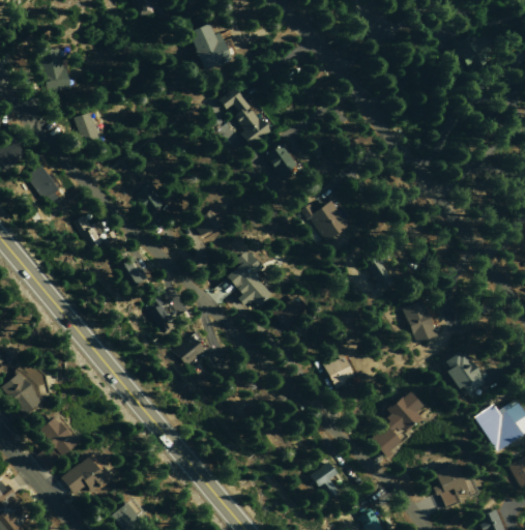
[(152,0),(137,0),(140,16),(154,13),(152,0)]
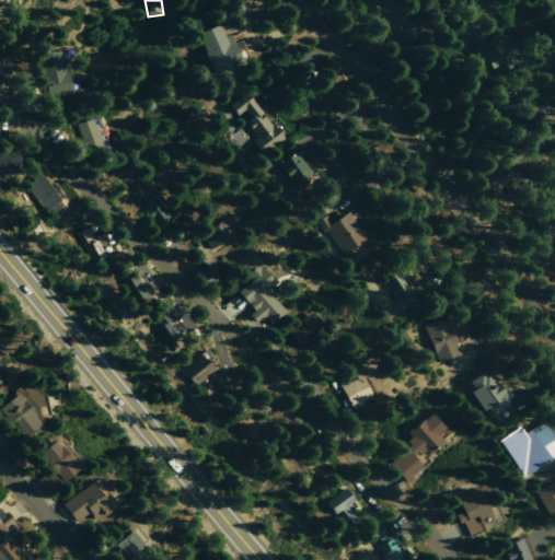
[(554,0),(543,0),(554,9),(554,0)]
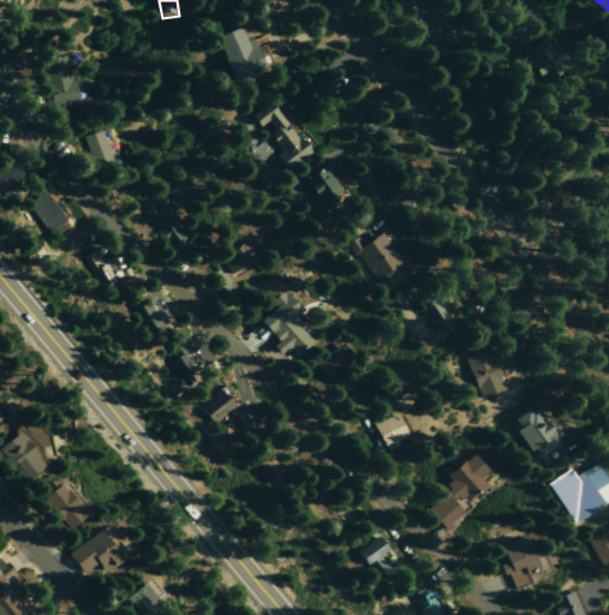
[(252,37),(246,40),(242,27),(218,36),(236,82),(266,69),(252,37)]
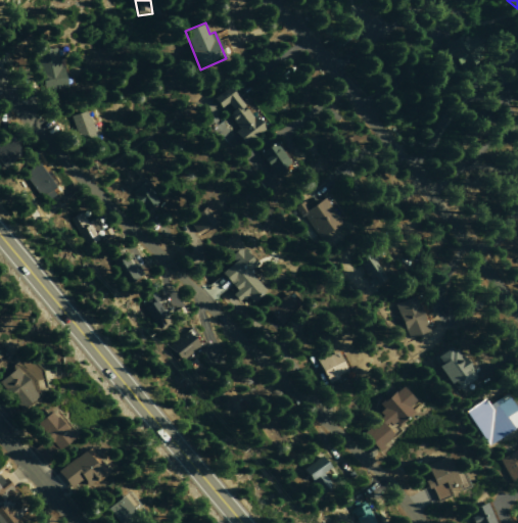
[(62,48),(42,50),(46,91),(66,89),(62,48)]
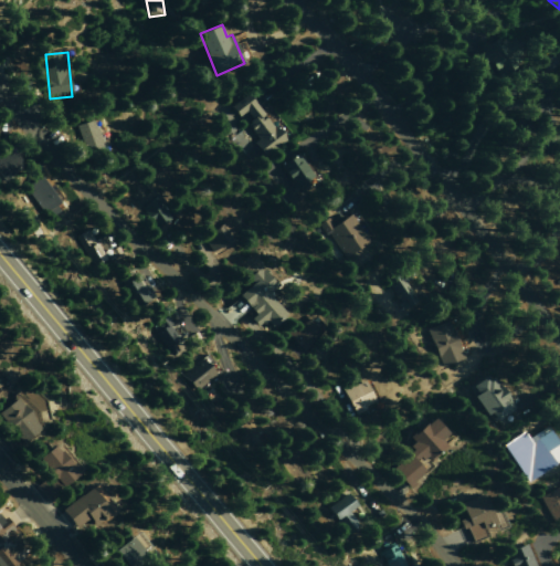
[(234,104),(261,139),(257,143),(267,156),(288,142),(251,92),(234,104)]
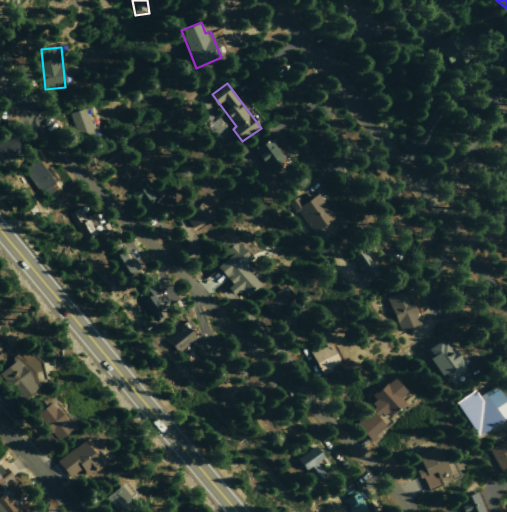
[(72,113),(82,138),(97,132),(87,108),(72,113)]
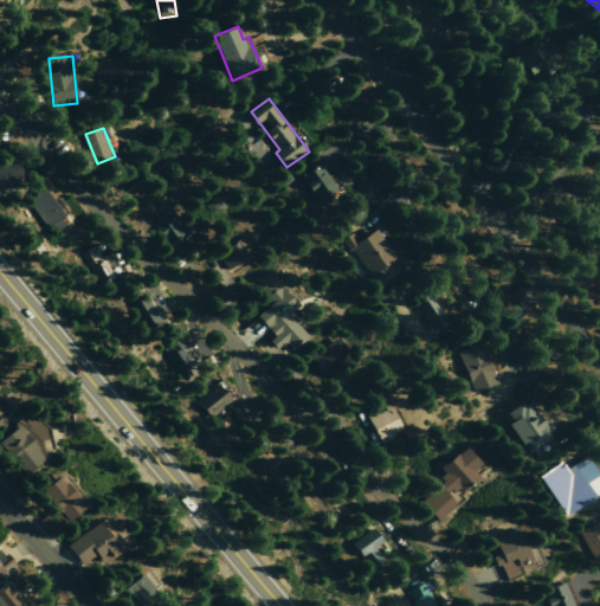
[(0,162),(0,185),(4,192),(26,180),(12,156),(0,162)]
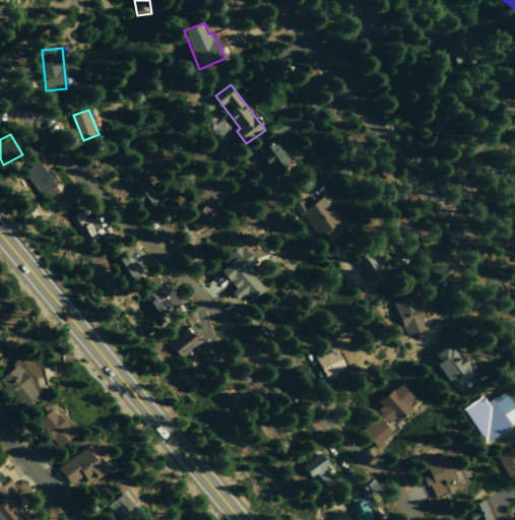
[(261,151),(275,174),(292,164),(277,140),(261,151)]
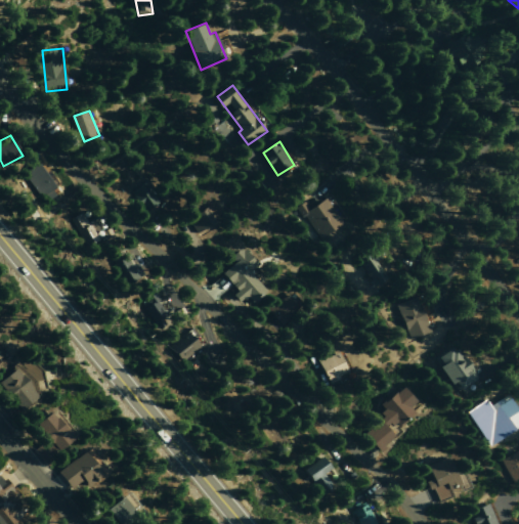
[(60,192),(41,164),(27,173),(46,203),(60,192)]
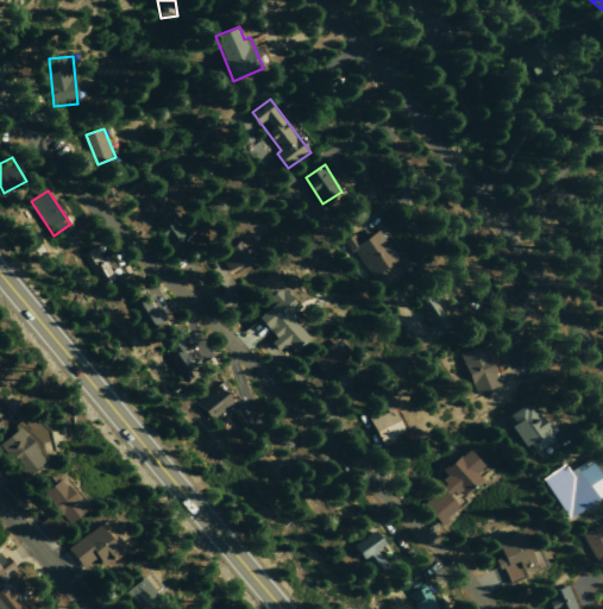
[(155,223),(171,245),(187,234),(170,212),(155,223)]
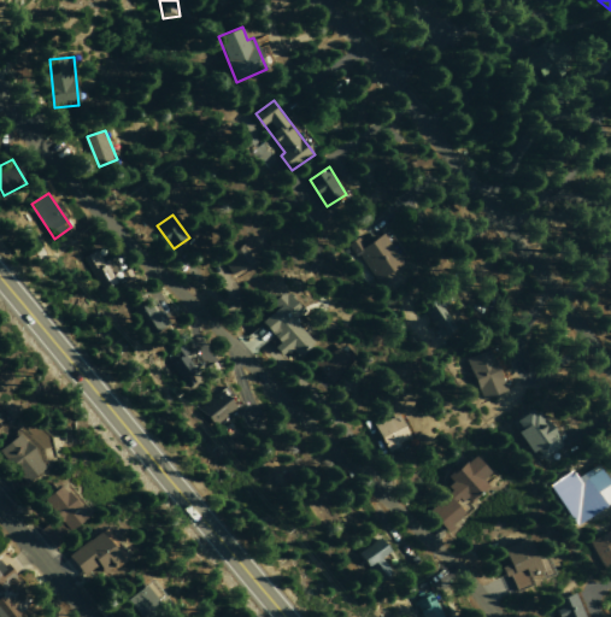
[(406,263),(386,233),(368,246),(360,238),(352,244),(382,286),(398,275),(395,271),(406,263)]
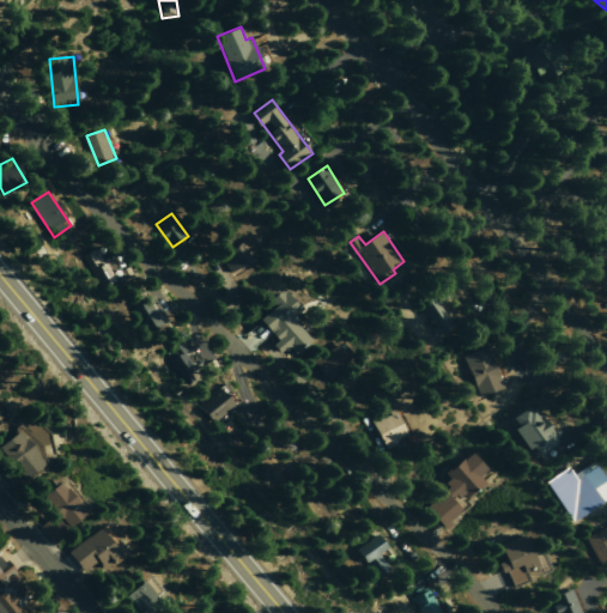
[(223,254),(232,274),(256,263),(247,242),(223,254)]
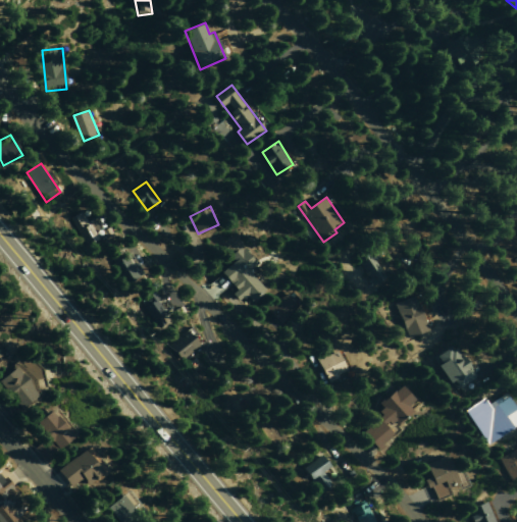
[(90,246),(102,239),(85,210),(73,217),(90,246)]
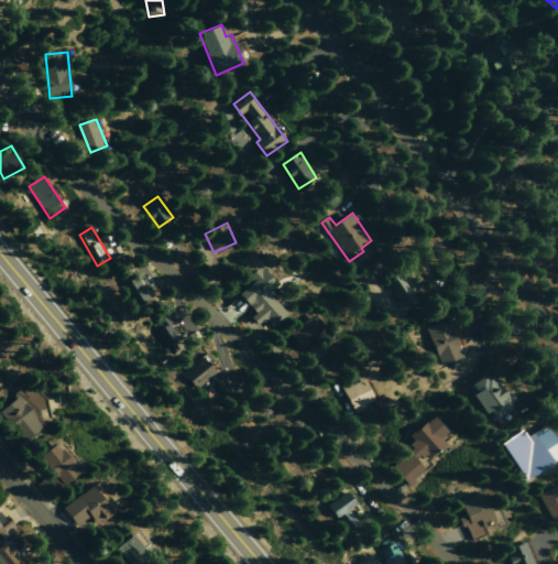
[(286,313),(269,293),(276,285),(260,266),(248,275),(253,282),(238,295),(261,322),(265,318),(271,326),(286,313)]
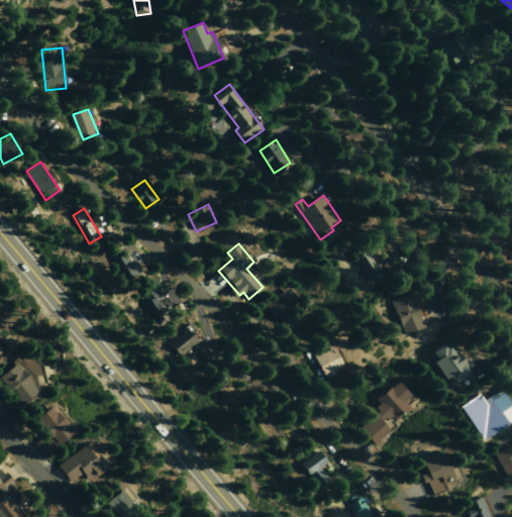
[(371,284),(384,277),(371,248),(356,254),(371,284)]
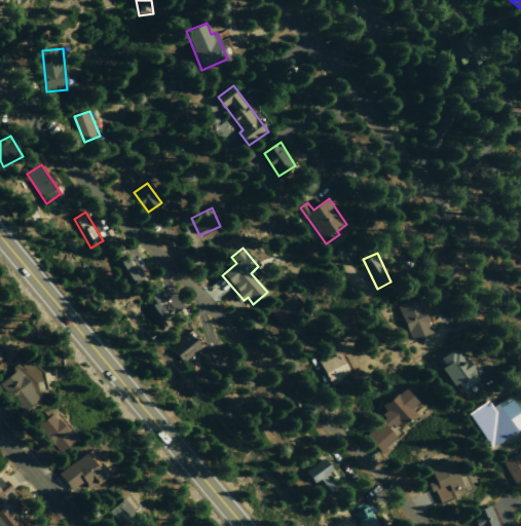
[(141,279),(128,258),(117,264),(129,286),(141,279)]
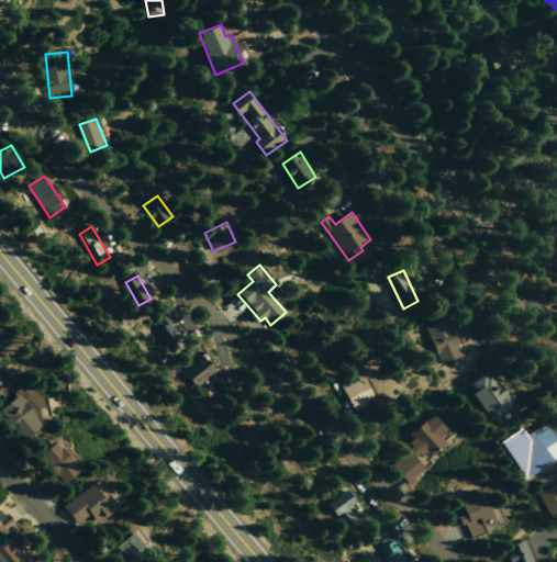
[(155,318),(171,351),(187,345),(170,311),(155,318)]
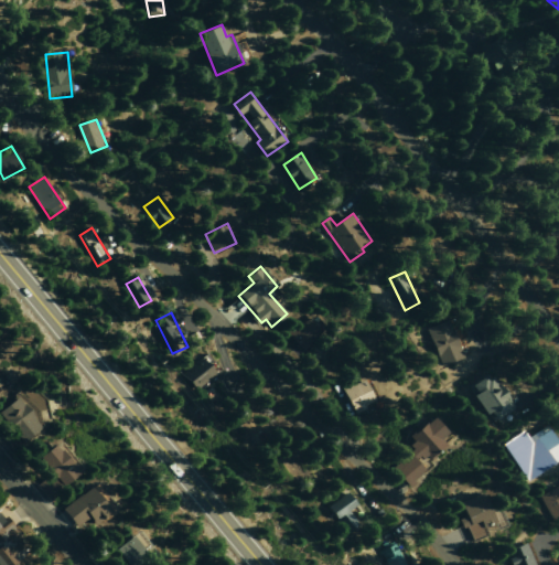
[(330,327),(318,313),(312,319),(324,332),(330,327)]
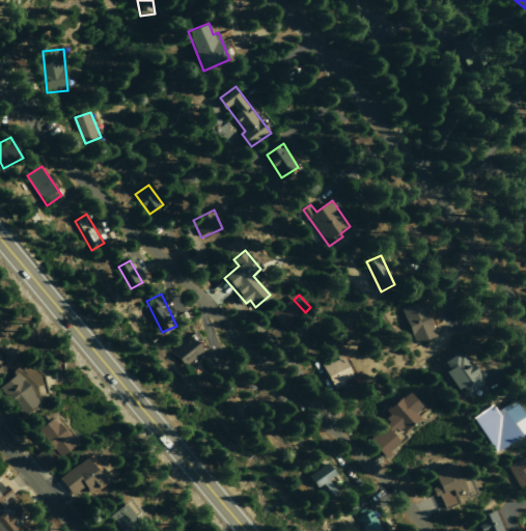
[(274,312),(285,330),(305,316),(294,300),(274,312)]
